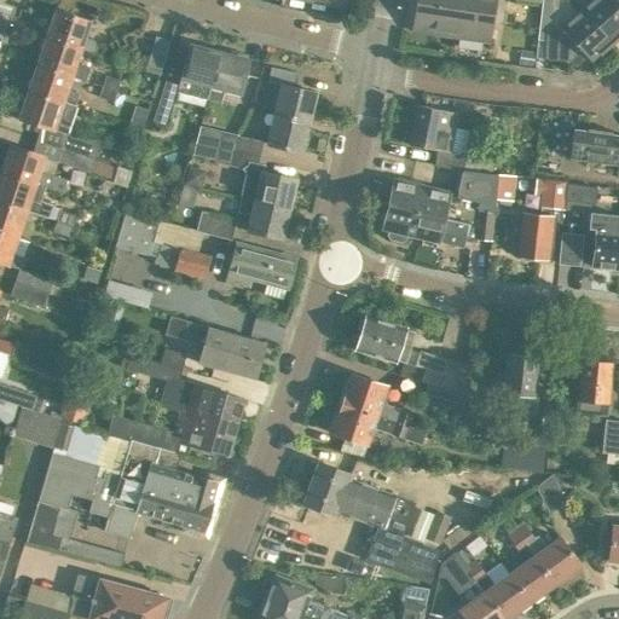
[(416,0),(412,32),(486,44),(492,0),(416,0)]
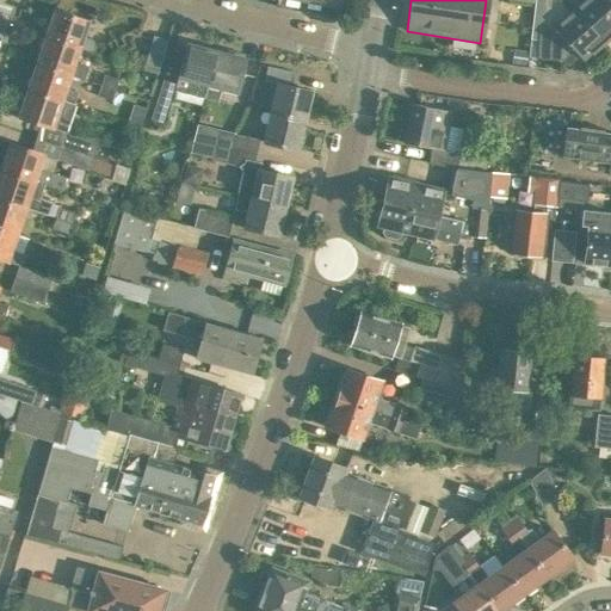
[(610,14),(598,0),(584,0),(573,10),(604,44),(610,37),(610,14)]
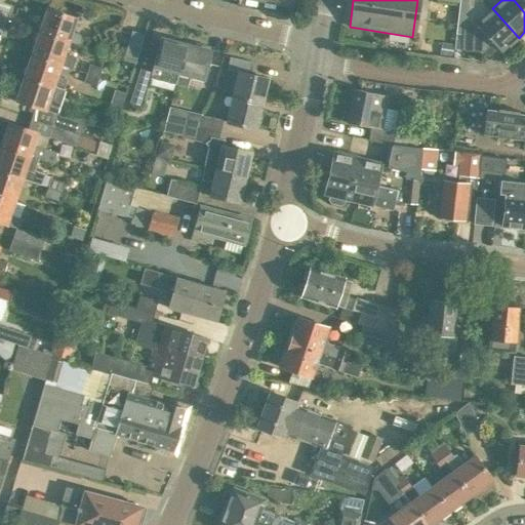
[(524,0),(514,0),(524,12),(524,0)]
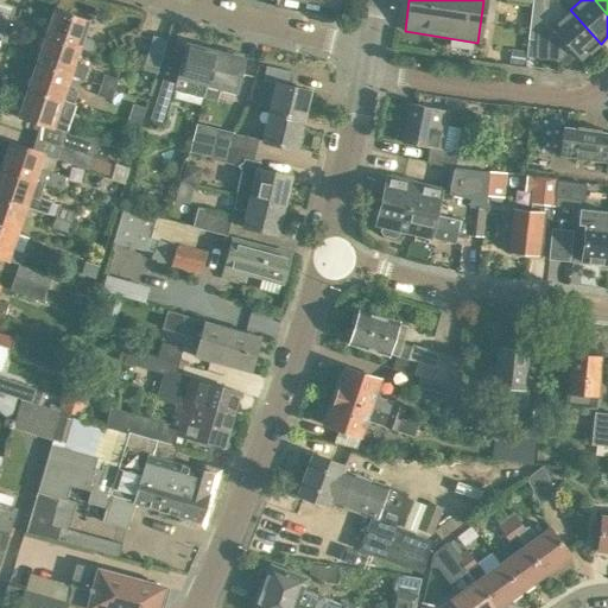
[(601,44),(570,10),(551,27),(537,26),(534,59),(561,61),(568,54),(572,59),(577,56),(581,61),(589,52),(589,54),(601,44)]
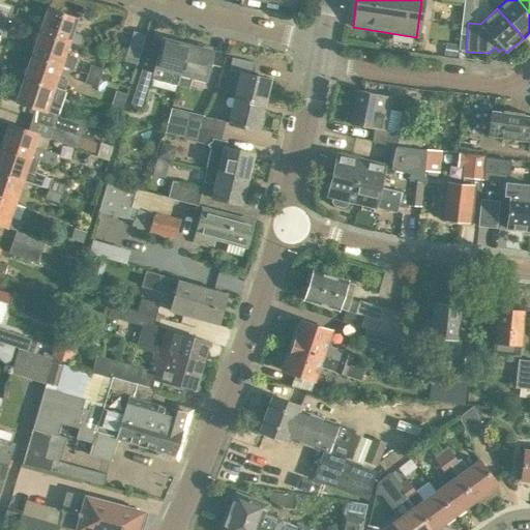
[(48,9),(40,32),(68,41),(68,42),(81,47),(85,36),(71,32),(77,19),(48,9)]
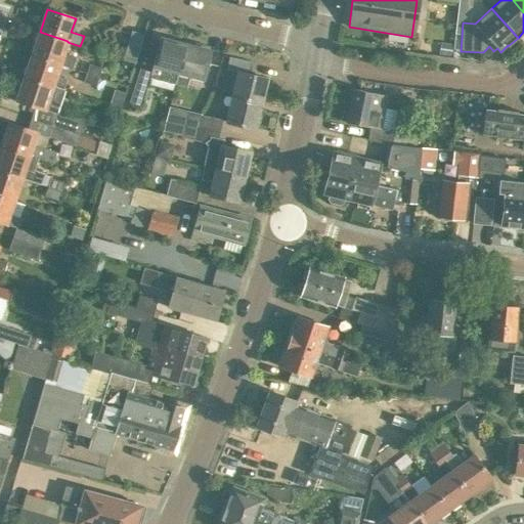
[(122,60),(135,63),(143,35),(132,31),(122,60)]
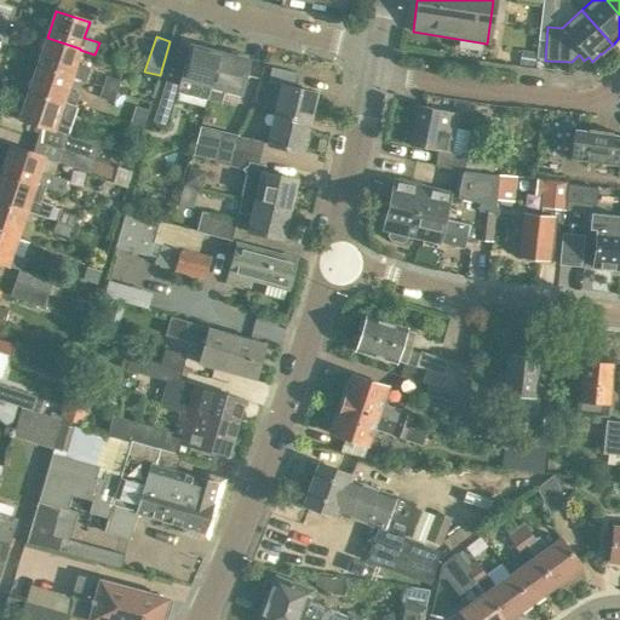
[(47,38),(38,63),(72,75),(70,78),(86,81),(90,69),(75,63),(80,50),(80,49),(47,38)]
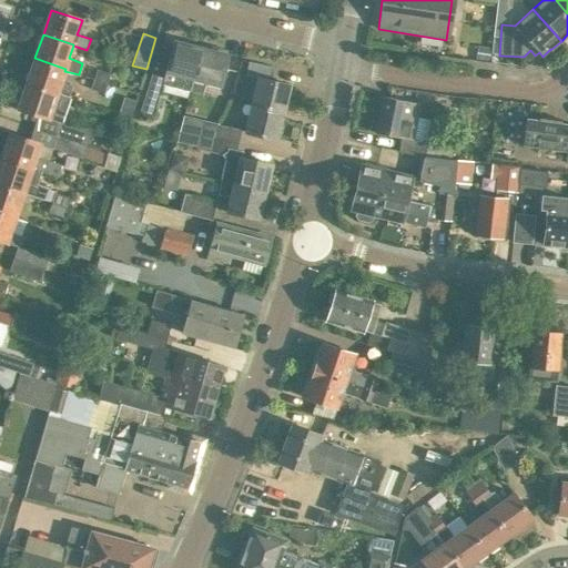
[(193,79),(201,49),(173,41),(165,72),(164,79),(151,74),(140,110),(153,114),(162,84),(190,92),(193,79)]
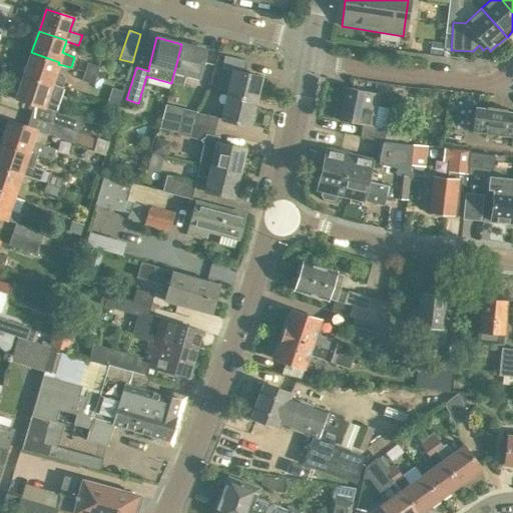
[(444,43),(431,41),(429,53),(442,55),(444,43)]
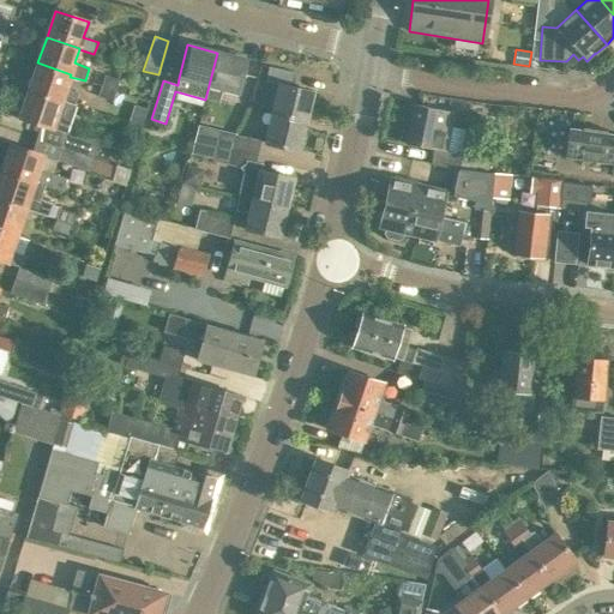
[(227,55),(217,53),(209,85),(238,92),(246,60),(245,60),(247,55),(228,50),(227,55)]
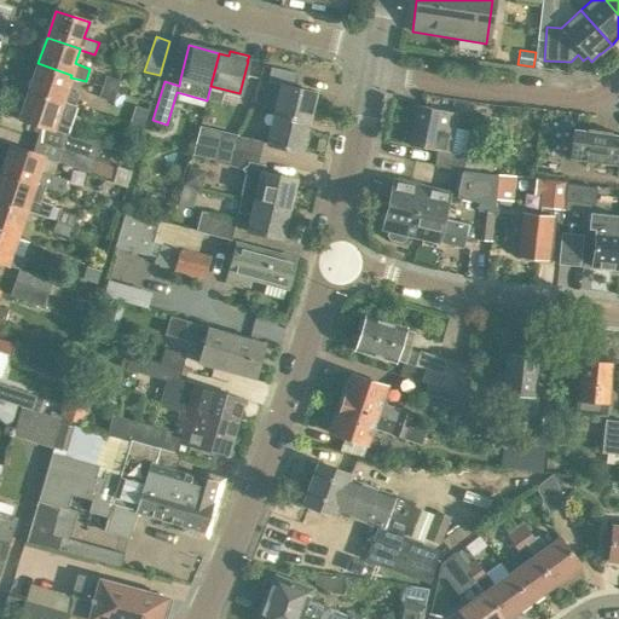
[(38,63),(29,91),(62,102),(75,106),(79,94),(67,90),(70,77),(71,75),(38,63)]
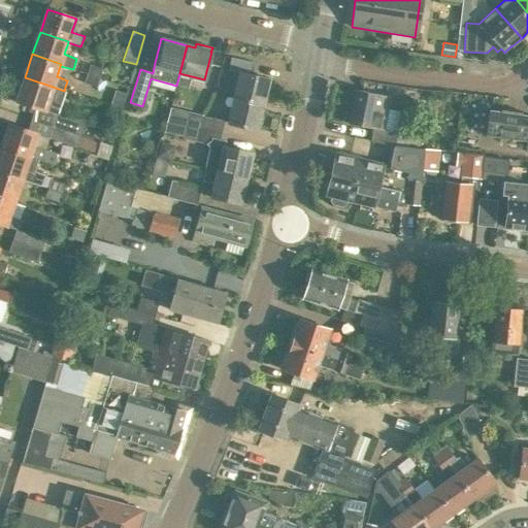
[(238,85),(235,98),(263,104),(268,79),(252,75),(255,63),(232,58),(227,81),(238,85)]
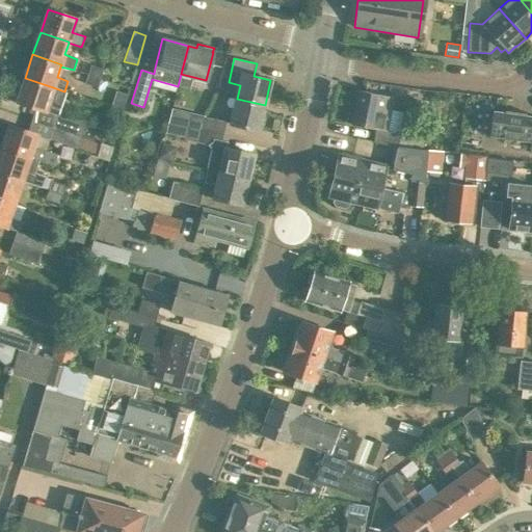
[(90,64),(88,73),(101,77),(103,70),(90,64)]
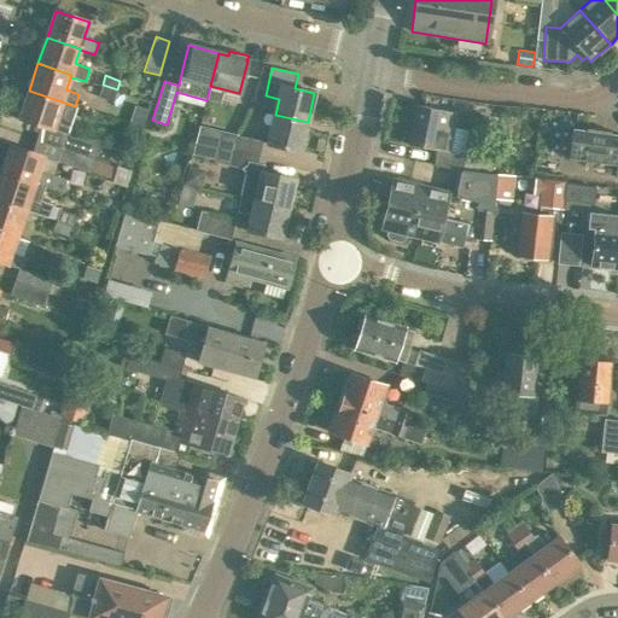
[(117,89),(103,85),(98,98),(114,103),(117,89)]
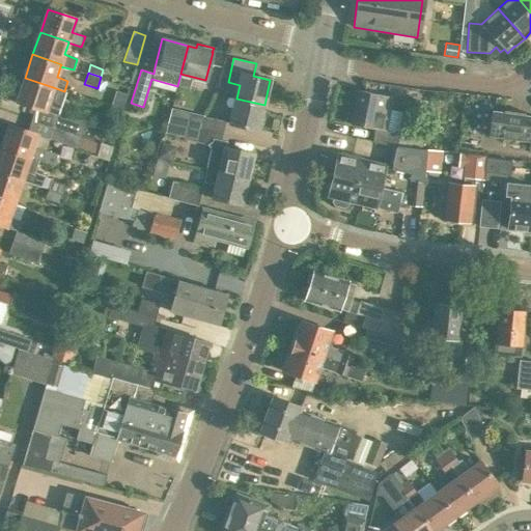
[(56,115),(53,126),(81,136),(85,124),(57,115),(65,91),(64,91),(53,87),(25,78),(17,102),(56,115)]
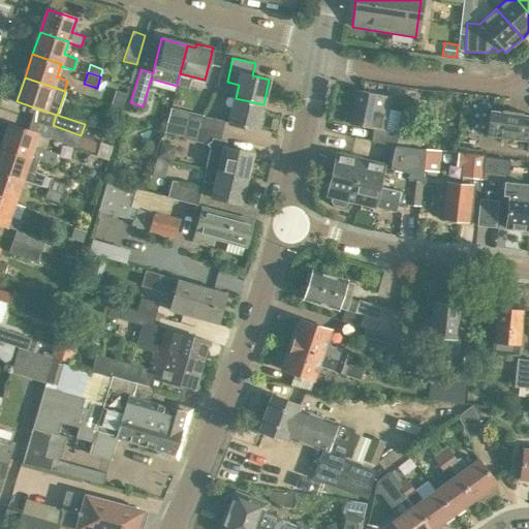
[(371,142),(395,147),(396,146),(398,133),(396,132),(400,113),(387,111),(391,97),(356,90),(349,124),(374,129),(371,142)]
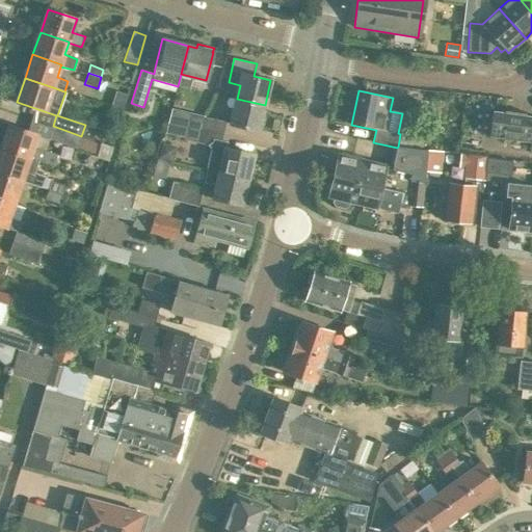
[(265,105),(237,99),(223,96),(221,106),(235,109),(231,124),(259,130),(265,105)]
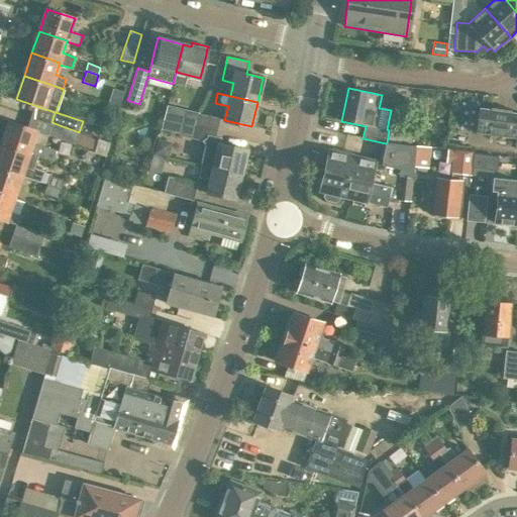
[(515,143),(516,143),(516,112),(510,112),(510,111),(491,108),(491,109),(480,108),(477,132),(516,138),(515,143)]
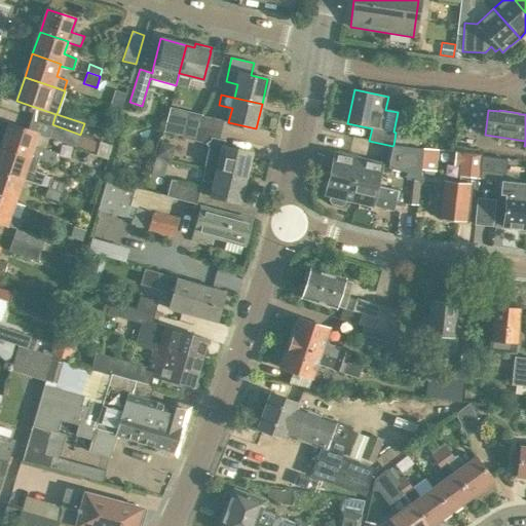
[(182,139),(195,142),(198,128),(202,116),(188,113),(182,139)]
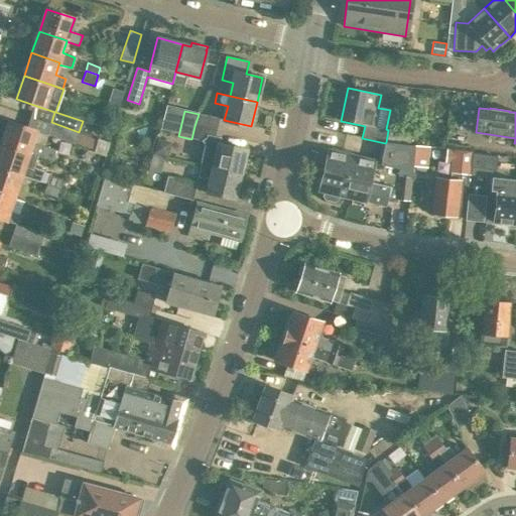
[(195,126),(217,131),(219,119),(199,114),(195,126)]
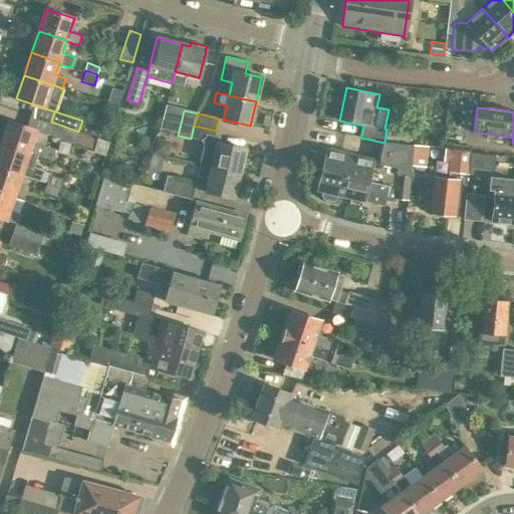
[(8,120),(1,142),(29,152),(29,154),(52,161),(55,150),(33,142),(37,131),(8,120)]
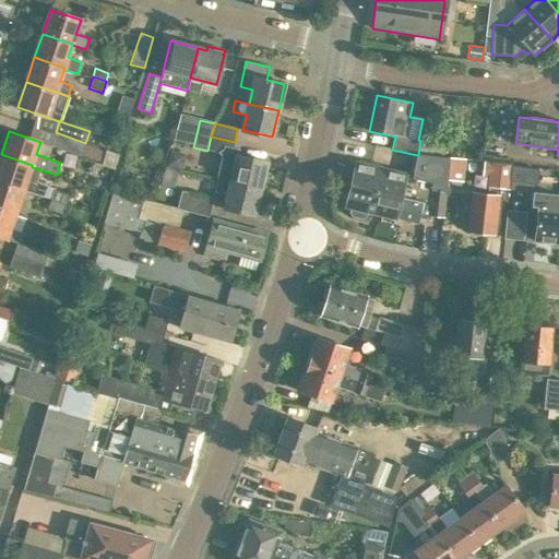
[(85,143),(56,132),(50,146),(81,156),(85,143)]
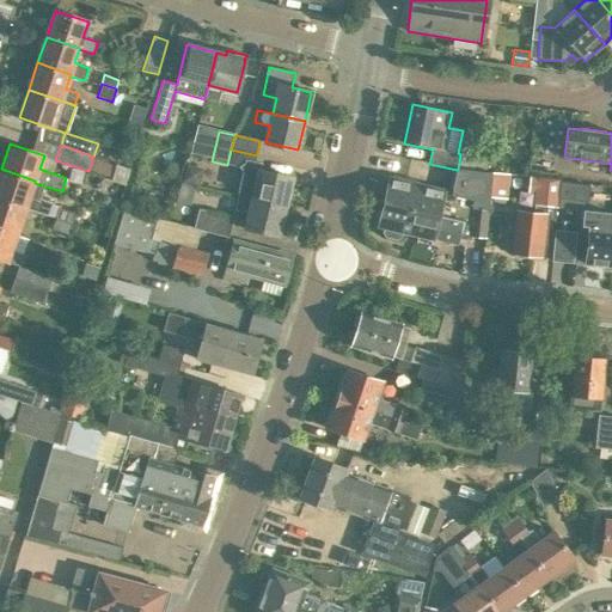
[(254,199),(286,206),(292,177),(259,170),(261,164),(255,163),(257,155),(231,150),(227,165),(238,166),(243,173),(237,195),(254,199)]
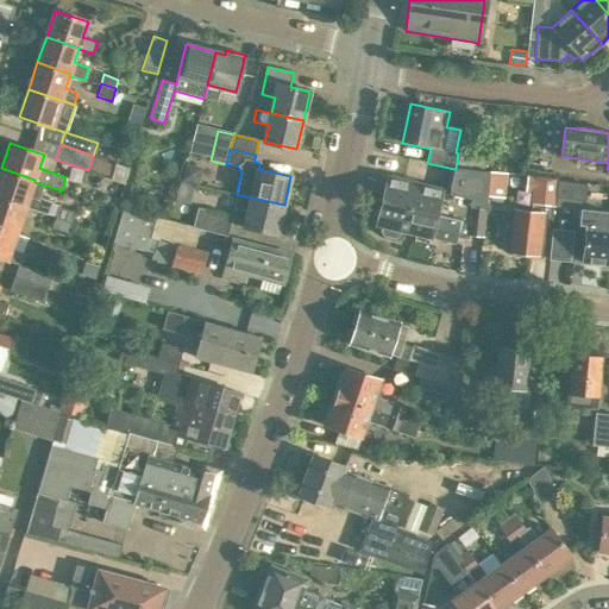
[(198,183),(199,176),(194,167),(184,164),(181,180),(198,183)]
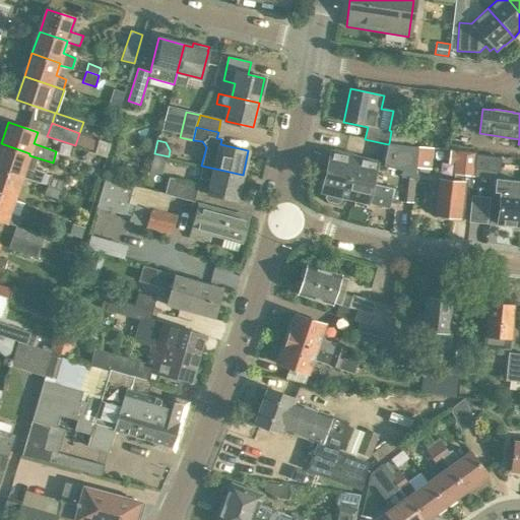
[(1,143),(0,146),(0,168),(22,176),(29,155),(29,153),(1,143)]
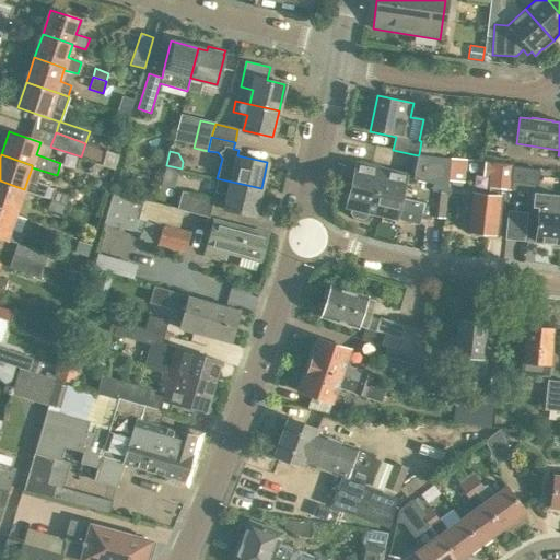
[(357,162),(350,187),(431,206),(432,193),(446,194),(450,159),(419,154),(418,155),(413,178),(407,176),(407,174),(378,167),(380,165),(360,161),(359,163),(357,162)]
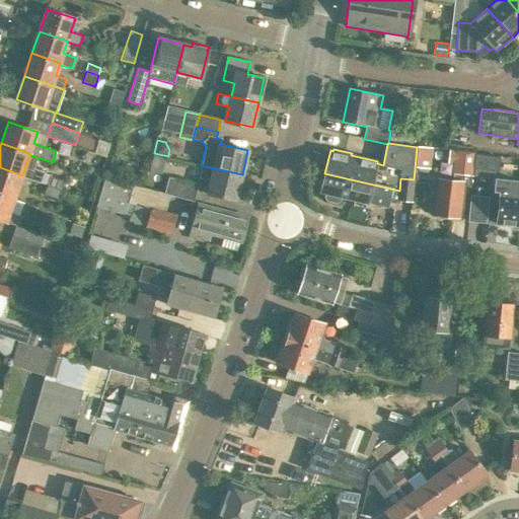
[(472,171),(474,153),(444,150),(443,163),(451,163),(449,180),(437,179),(433,214),(436,215),(440,218),(443,218),(448,216),(459,217),(463,182),(462,182),(464,170),(472,171)]
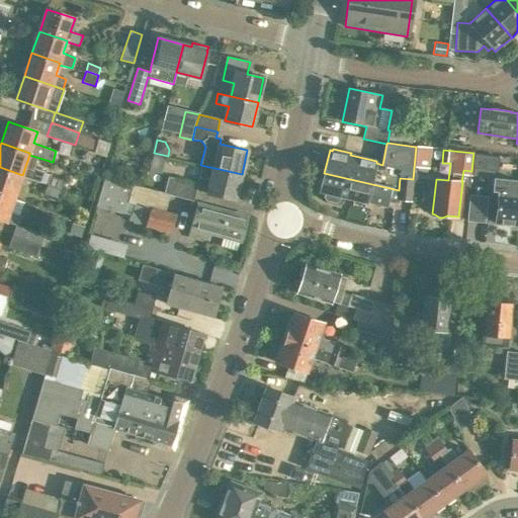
[(482,169),(484,155),(475,154),(472,167),(482,169)]
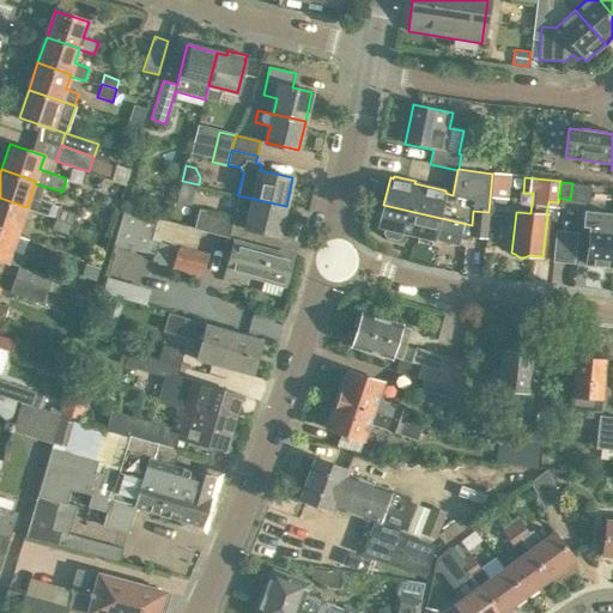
[(581,184),(578,201),(588,202),(590,186),(581,184)]
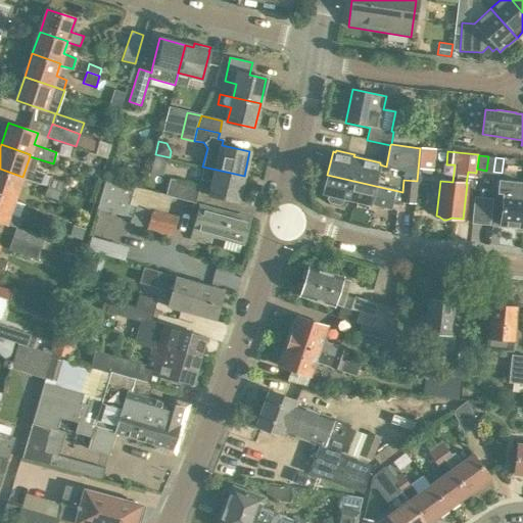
[(210,195),(238,201),(244,176),(217,170),(216,171),(202,168),(200,180),(214,183),(210,195)]
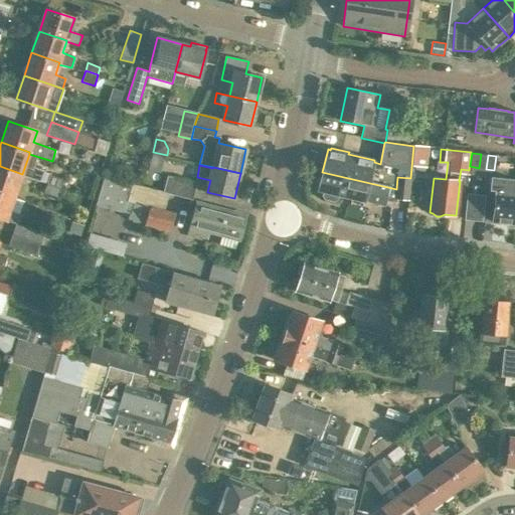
[(0,166),(0,192),(14,197),(22,174),(0,166)]
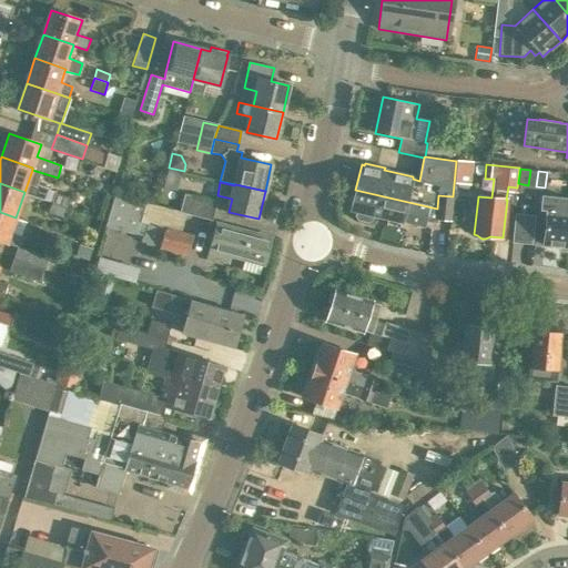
[(437,209),(355,190),(351,211),(356,212),(355,216),(357,221),(368,223),(373,219),(374,216),(402,223),(403,221),(424,226),(426,221),(436,222),(436,221),(450,222),(453,196),(438,195),(437,209)]
